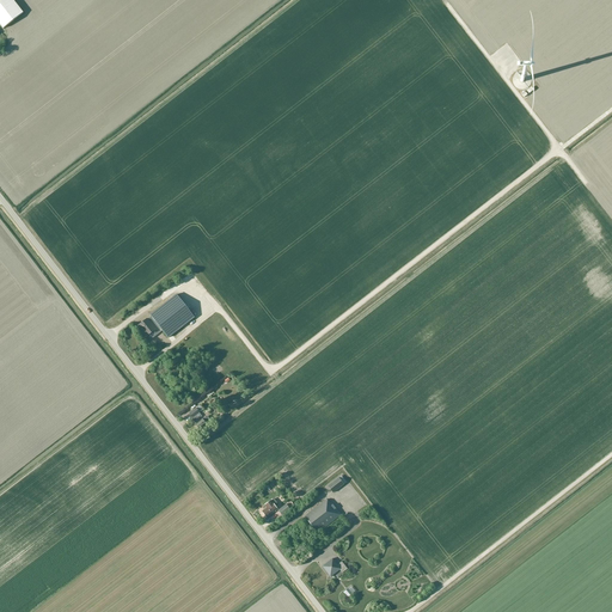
[(13,0),(0,0),(0,23),(4,29),(24,13),(13,0)]
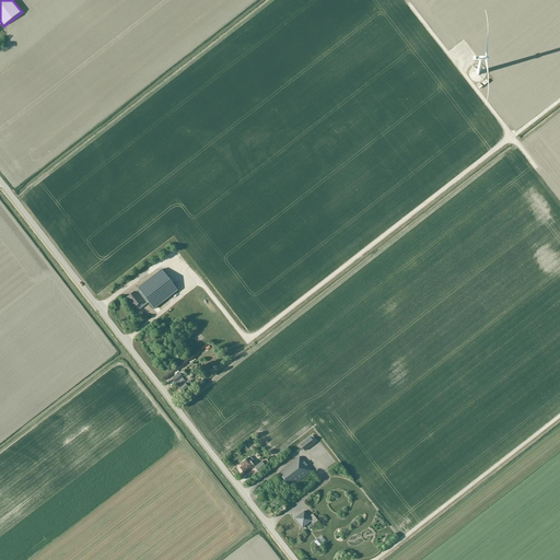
[(136,292),(127,299),(130,302),(129,303),(132,306),(135,308),(136,307),(138,311),(142,307),(140,304),(143,302),(142,302),(146,299),(154,310),(178,290),(162,269),(138,289),(138,290),(136,292)]
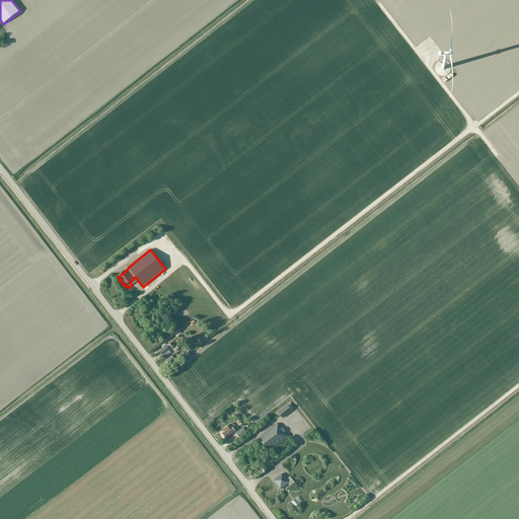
[(166,360),(166,361),(167,364),(168,363),(169,364),(177,358),(174,354),(172,356),(171,356),(170,357),(169,355),(171,354),(169,351),(169,350),(166,346),(161,351),(163,354),(162,355),(166,360)]
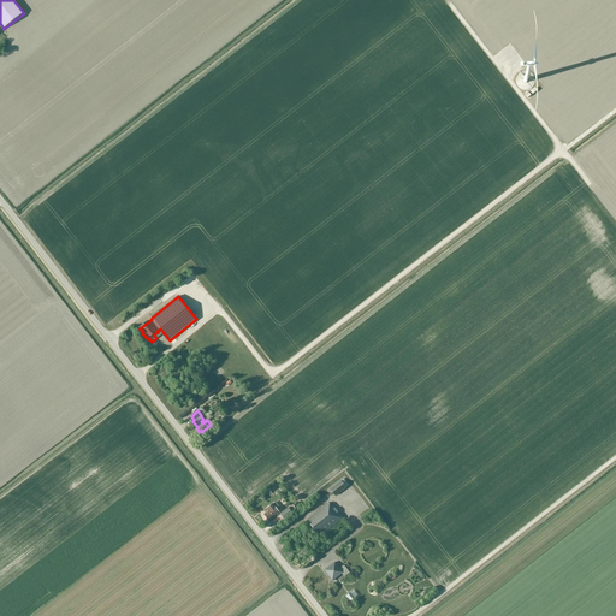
[(36,461),(59,444),(58,442),(35,458),(36,461)]
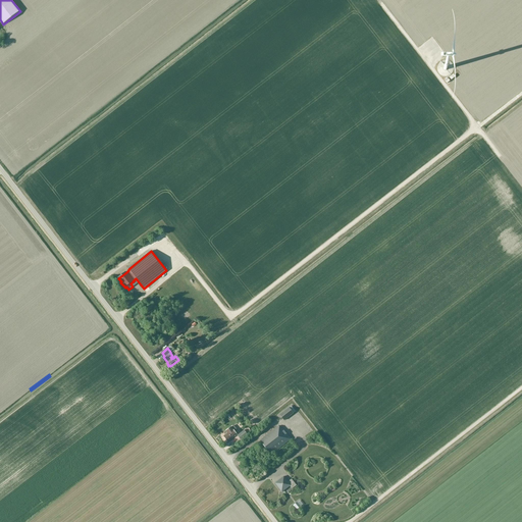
[(294,413),(289,408),(279,415),(283,421),(294,413)]
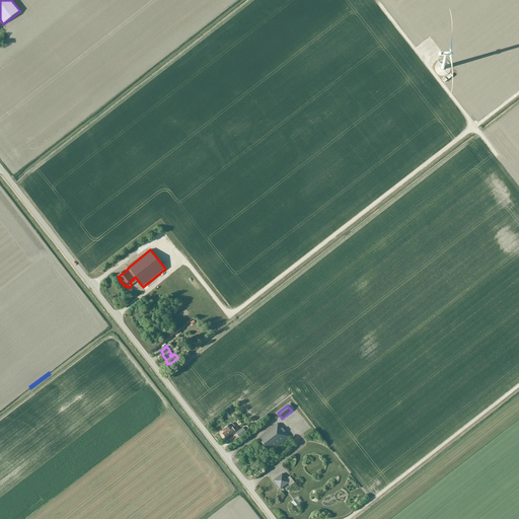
[(269,452),(289,437),(282,427),(281,428),(278,425),(277,425),(277,424),(258,439),(262,443),(267,450),(269,452)]
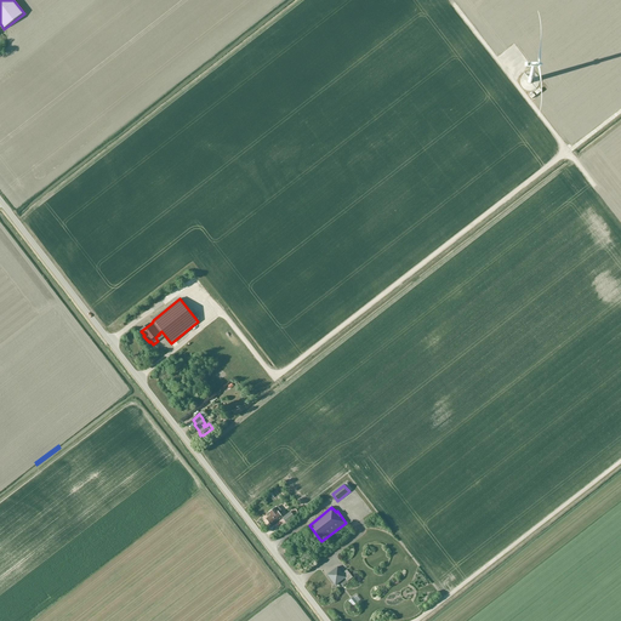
[(278,519),(281,517),(277,511),(277,512),(275,510),(269,513),(272,516),(267,519),(272,524),(278,519)]
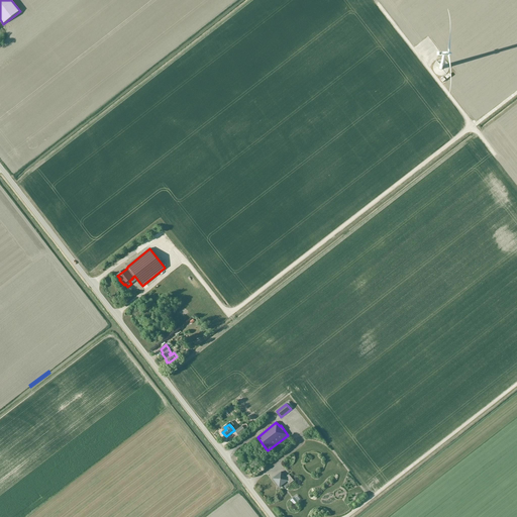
[(238,435),(244,430),(241,426),(235,431),(238,435)]
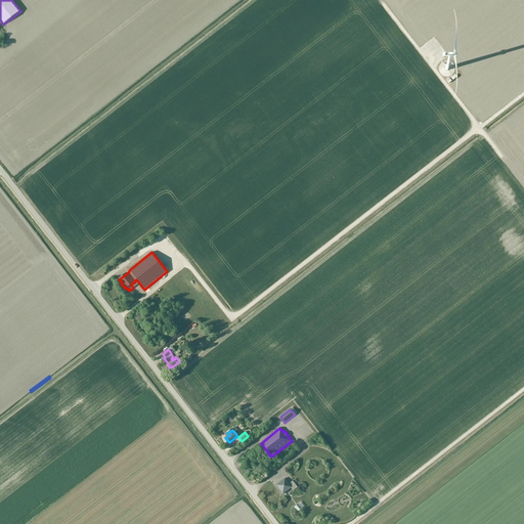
[(293,481),(289,484),(285,479),(276,485),(282,494),(291,488),(293,491),(298,487),(293,481)]
